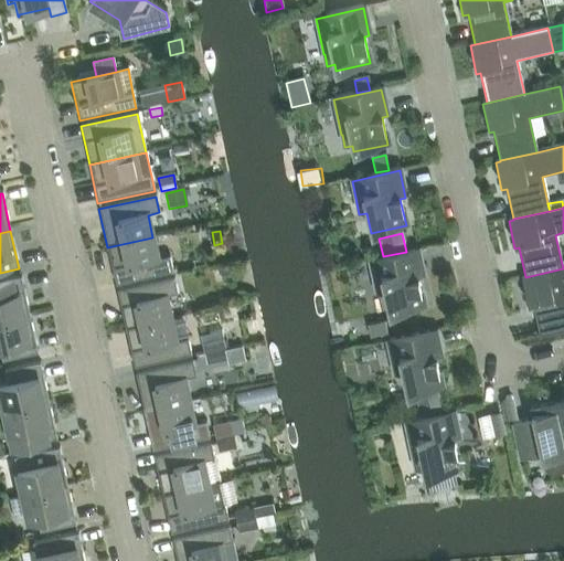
[(158,261),(152,237),(107,247),(116,286),(172,274),(169,258),(158,261)]
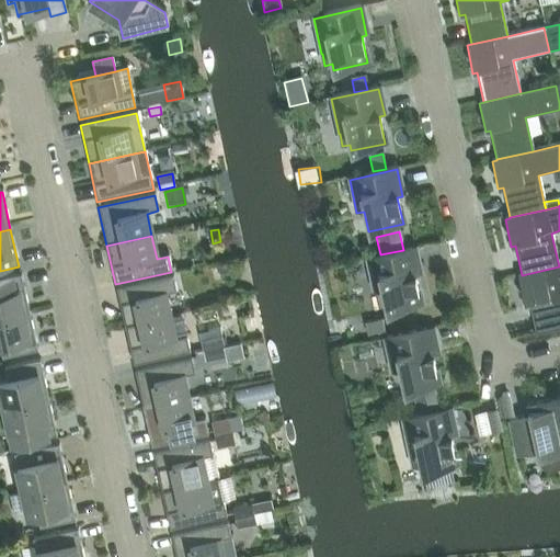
[(375,294),(383,292),(387,311),(421,304),(415,277),(420,276),(414,250),(367,260),(375,294)]
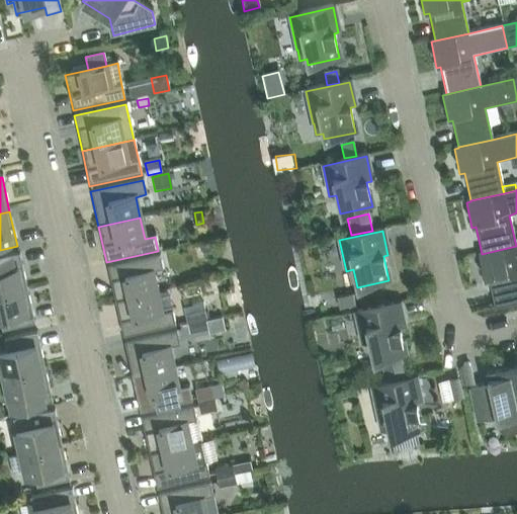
[(210,246),(203,247),(206,259),(213,257),(210,246)]
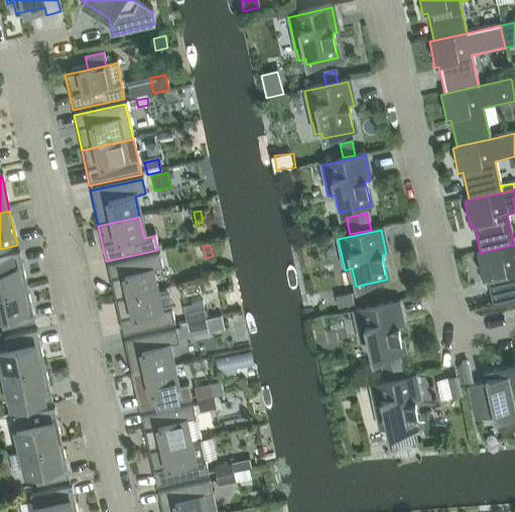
[(514,245),(480,253),(481,253),(476,254),(482,280),(486,279),(492,307),(514,302),(514,245)]
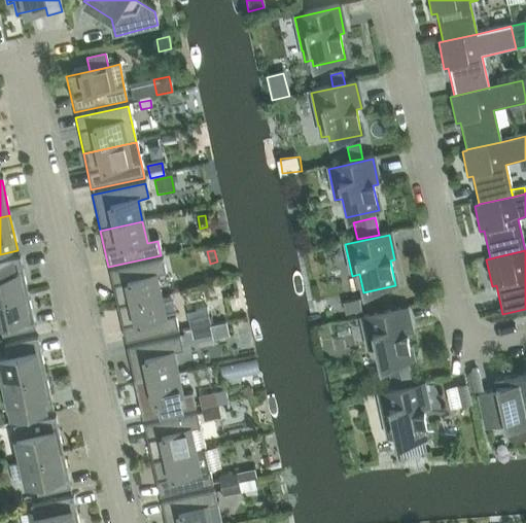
[(0,301),(27,294),(20,259),(0,264),(0,301)]
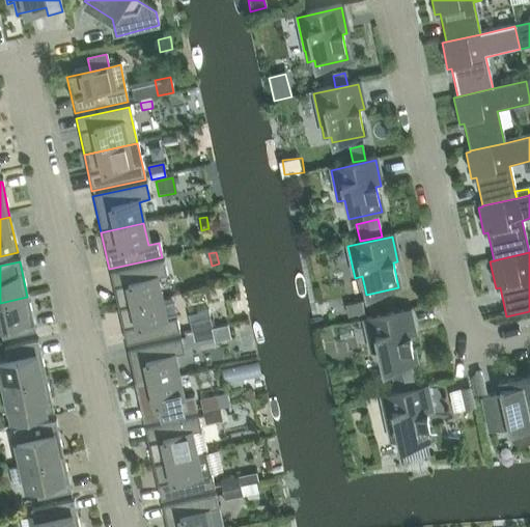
[(110,274),(118,310),(161,301),(156,280),(167,277),(164,262),(110,274)]
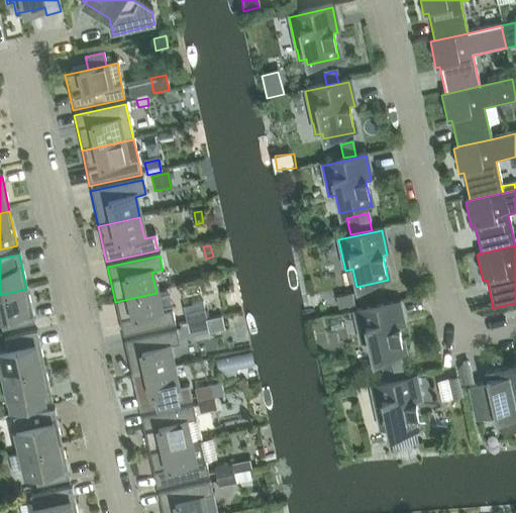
[(0,325),(1,331),(34,324),(26,289),(0,295),(0,325)]
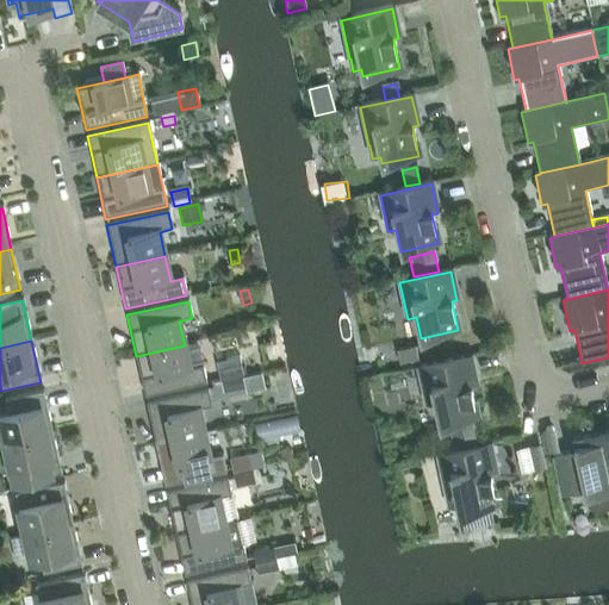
[(190,370),(185,345),(136,356),(144,398),(206,385),(203,368),(190,370)]
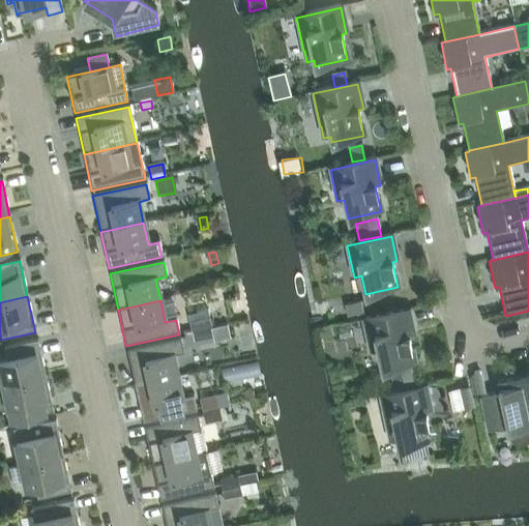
[(359,303),(344,307),(347,319),(362,316),(359,303)]
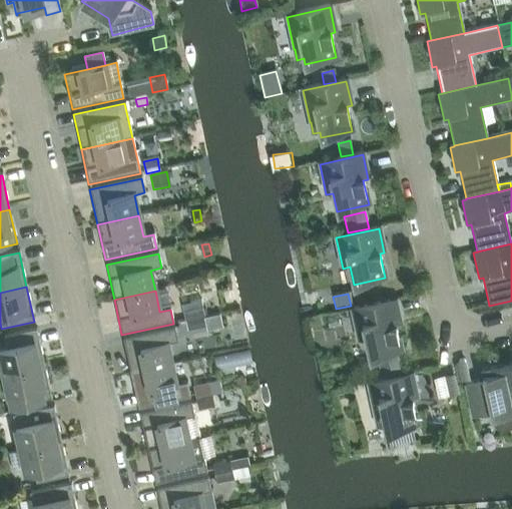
[(359,342),(366,340),(370,359),(401,352),(396,327),(400,326),(395,302),(352,311),(359,342)]
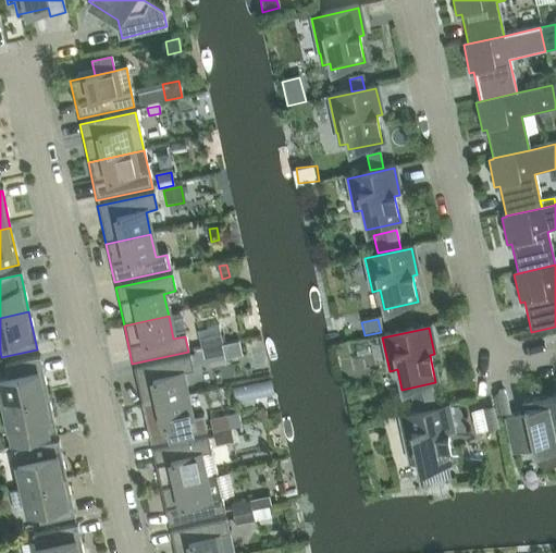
[(218,329),(205,331),(207,339),(220,335),(218,329)]
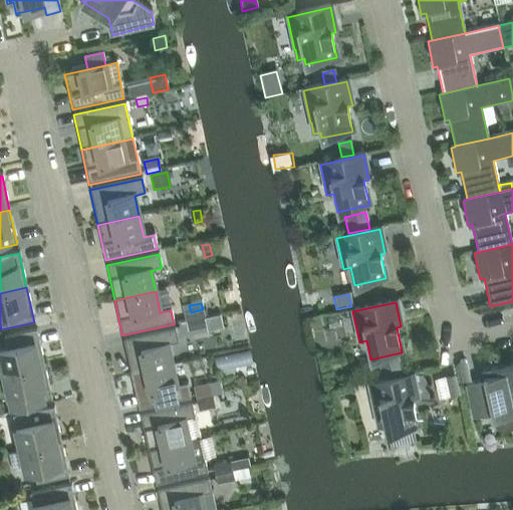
[(191,312),(183,313),(185,324),(205,319),(203,309),(191,312)]
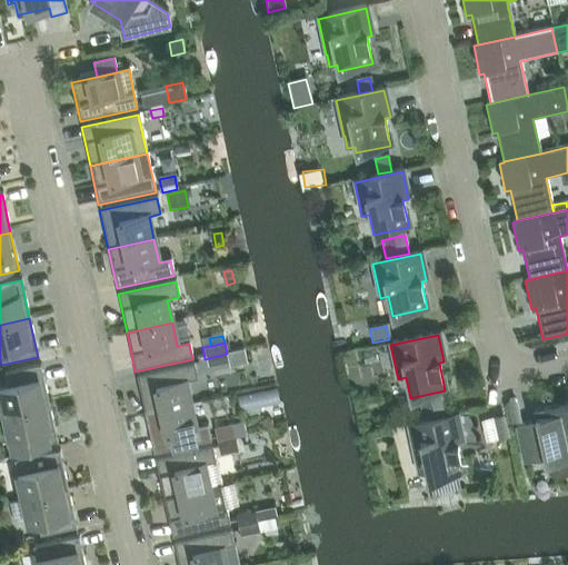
[(227,354),(205,359),(208,370),(229,366),(227,354)]
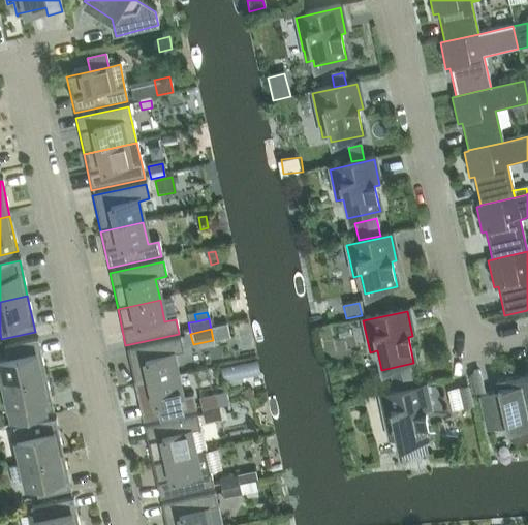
[(126,350),(134,387),(177,377),(173,357),(183,353),(180,339),(126,350)]
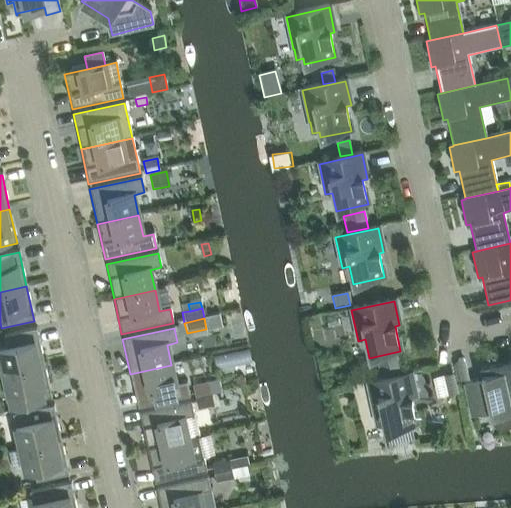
[(0,362),(2,373),(43,364),(36,330),(3,337),(6,350),(0,351),(0,362)]
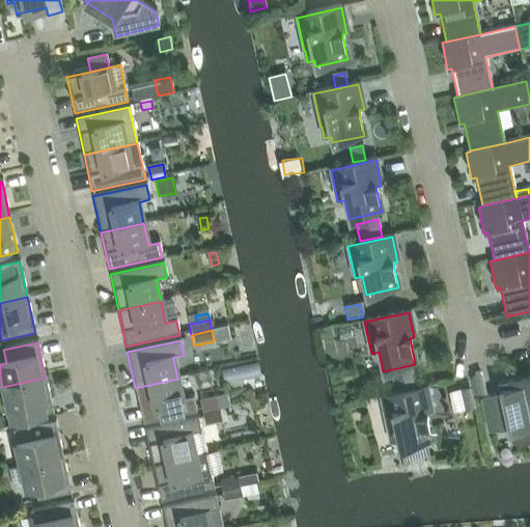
[(412,370),(389,375),(392,392),(415,388),(412,370)]
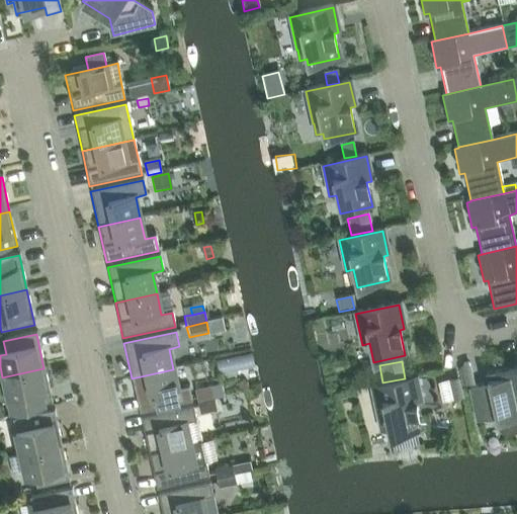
[(44,368),(2,377),(10,413),(52,403),(44,368)]
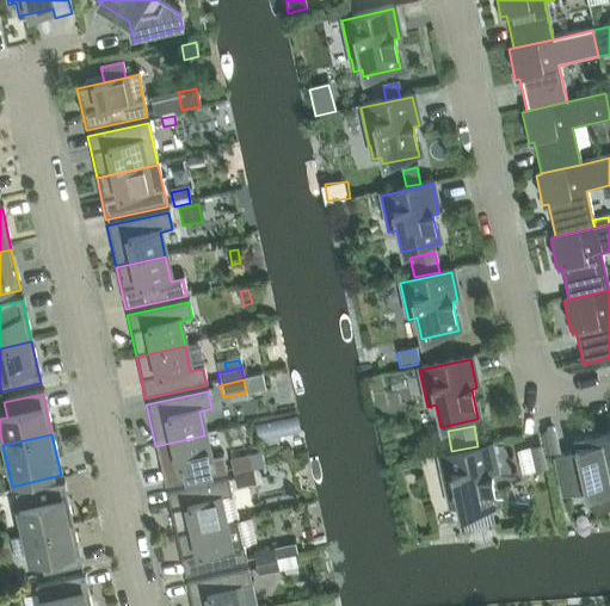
[(210,461),(204,436),(155,446),(165,488),(226,475),(222,458),(210,461)]
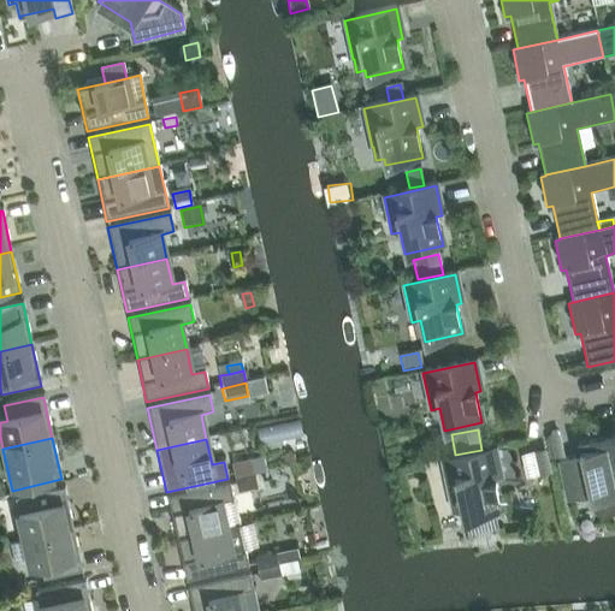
[(614,514),(614,486),(605,442),(578,448),(580,458),(557,463),(567,503),(589,498),(590,503),(591,510),(601,517),(614,514)]
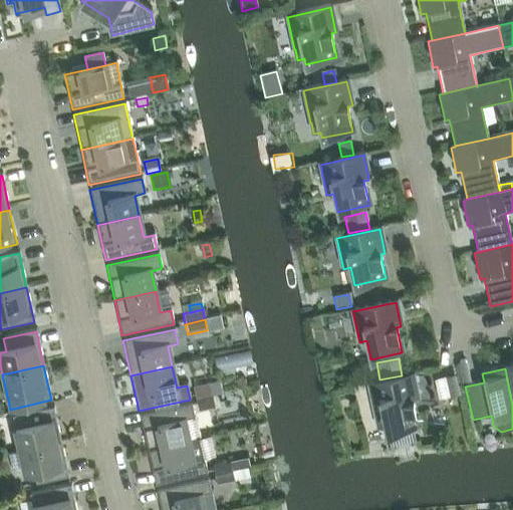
[(444,376),(448,396),(462,393),(458,373),(444,376)]
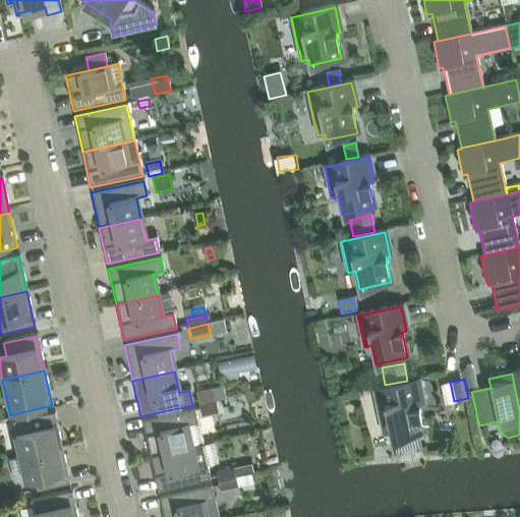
[(384,435),(391,434),(392,439),(423,432),(418,407),(423,406),(417,382),(373,391),(381,423),(382,423),(384,435)]
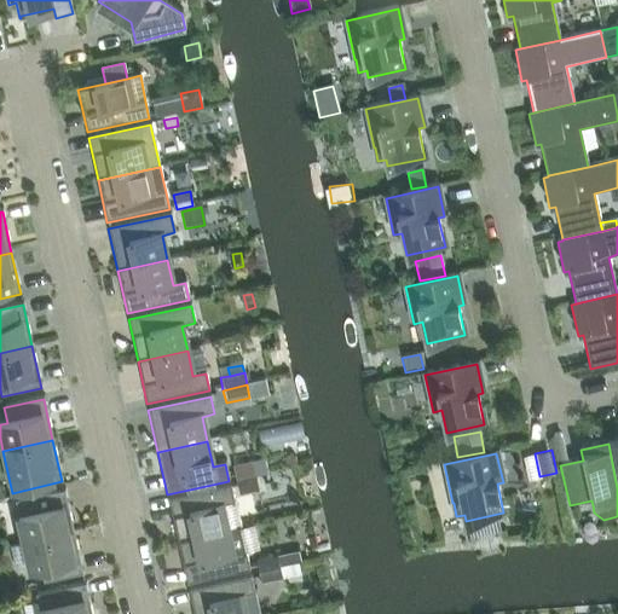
[(253,463),(232,467),(236,482),(255,478),(253,463)]
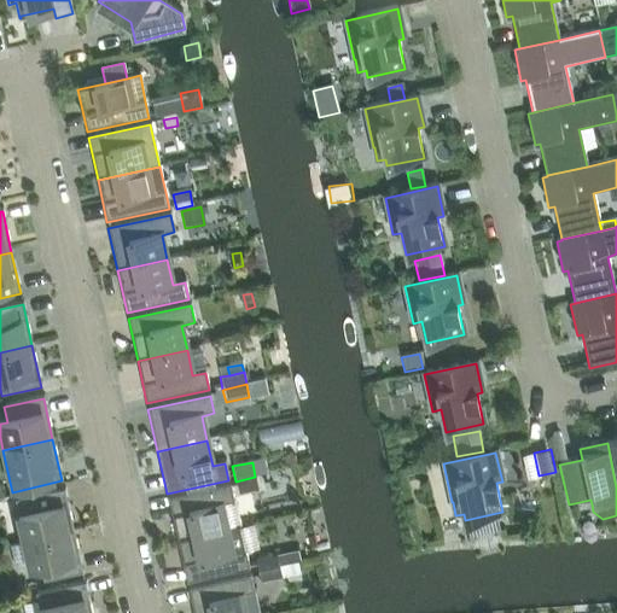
[(255,477),(236,482),(238,496),(258,492),(255,477)]
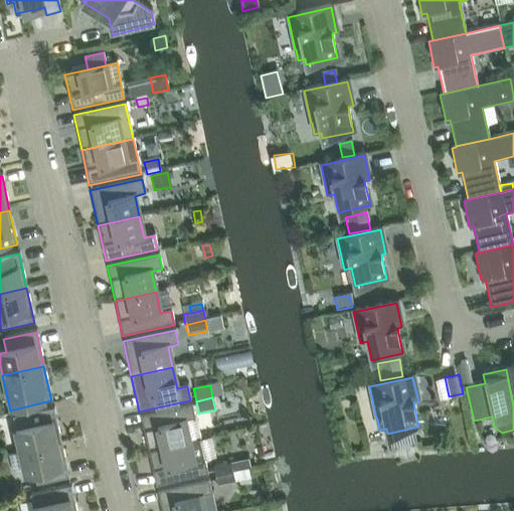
[(140,416),(148,452),(189,443),(184,422),(195,419),(192,405),(140,416)]
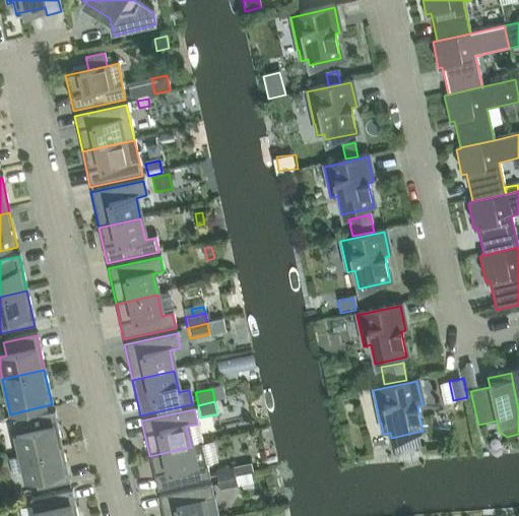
[(12,423),(20,457),(62,448),(54,413),(12,423)]
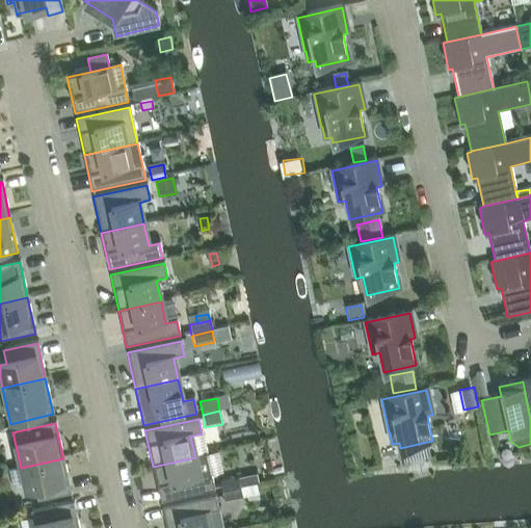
[(214,492),(211,477),(206,455),(195,457),(153,467),(160,503),(214,492)]
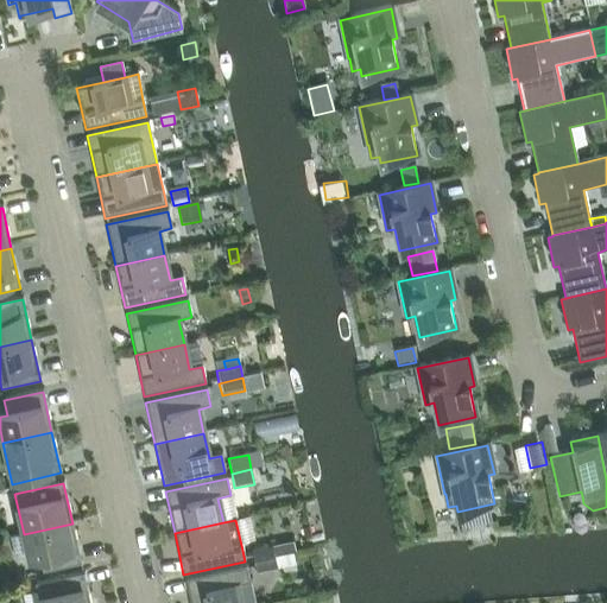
[(73,524),(24,534),(29,562),(39,559),(43,573),(81,565),(73,524)]
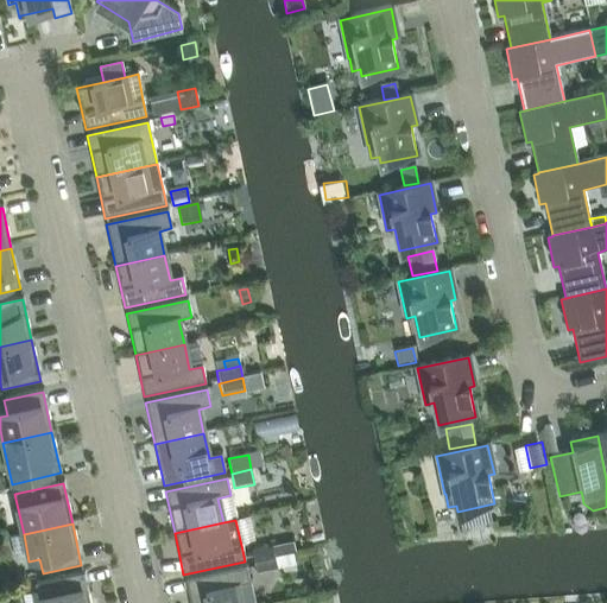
[(273,548),(252,552),(254,564),(276,559),(276,558),(273,548)]
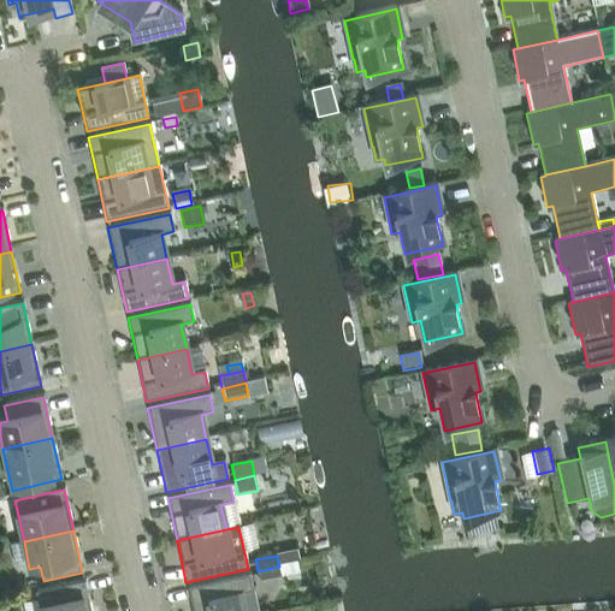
[(279,567),(258,571),(260,582),(282,579),(279,567)]
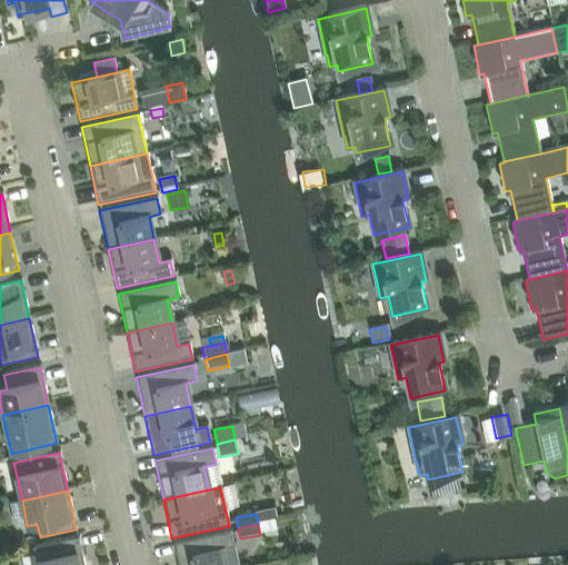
[(173,544),(177,564),(225,564),(222,551),(233,547),(230,532),(173,544)]
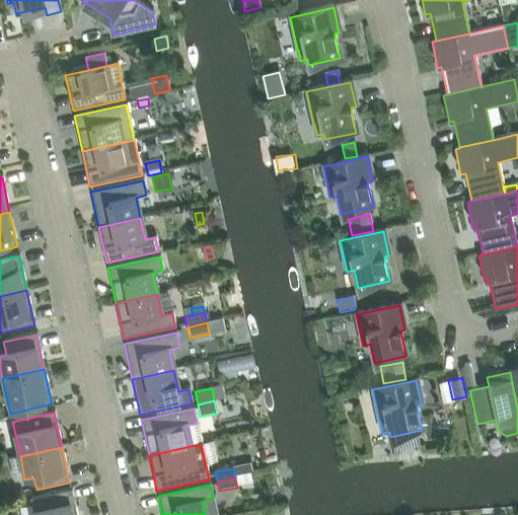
[(29,500),(32,514),(76,514),(71,491),(29,500)]
